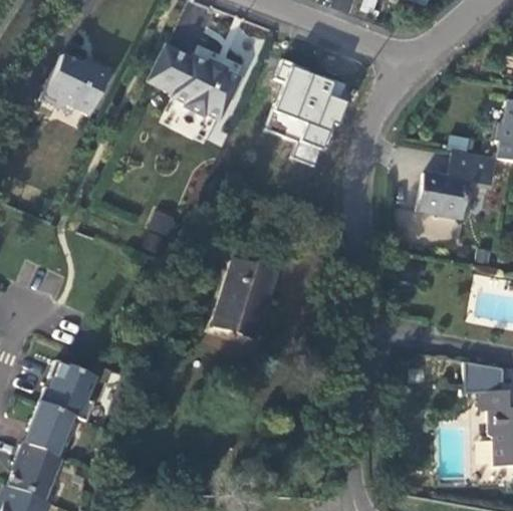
[(330,0),(330,2),(348,10),(352,0),(330,0)]
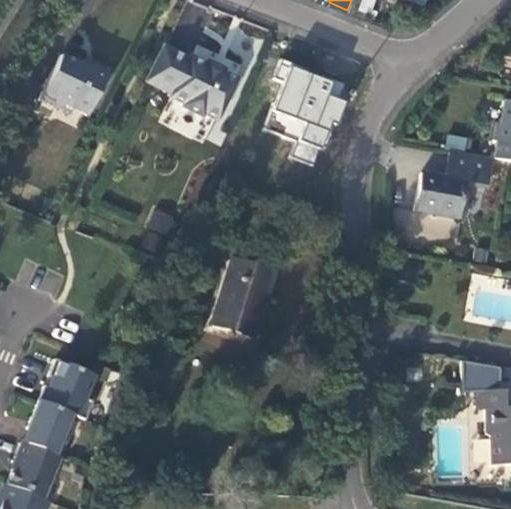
[(215,116),(234,77),(220,69),(221,67),(206,60),(204,63),(189,55),(188,57),(164,45),(148,78),(173,90),(171,94),(184,101),(183,103),(200,112),(202,110),(215,116)]
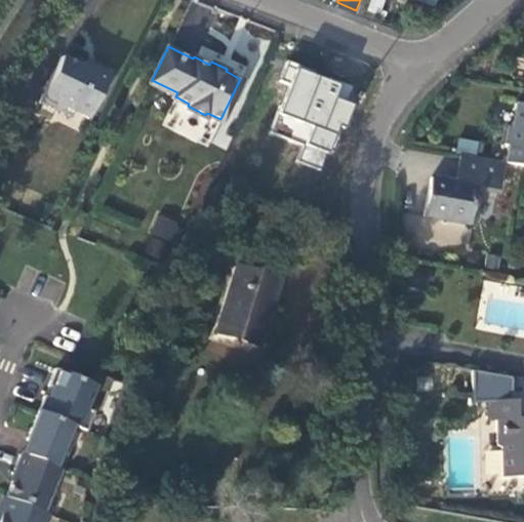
[(87,117),(109,72),(91,63),(81,66),(61,55),(39,98),(57,108),(59,103),(87,117)]
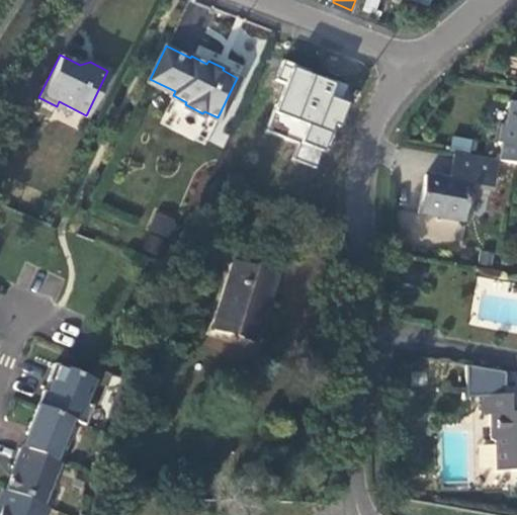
[(308,73),(310,68),(281,58),(274,77),(282,80),(265,127),(298,141),(292,156),(316,165),(323,145),(329,147),(346,102),(340,100),(346,83),(324,75),(323,79),(308,73)]
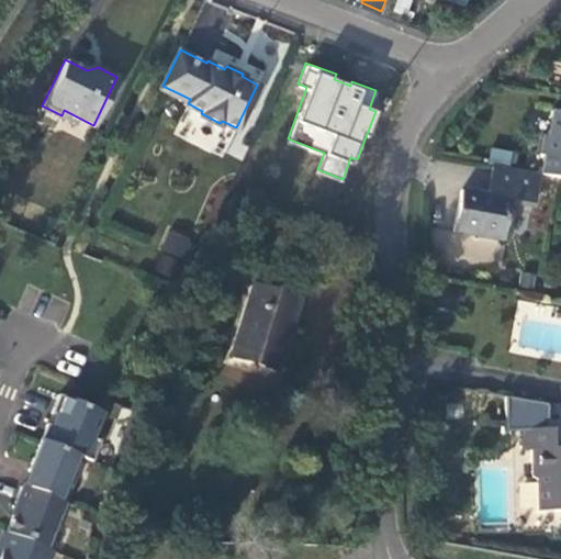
[(560,109),(552,108),(547,134),(542,133),(539,152),(545,154),(541,172),(560,175),(560,109)]
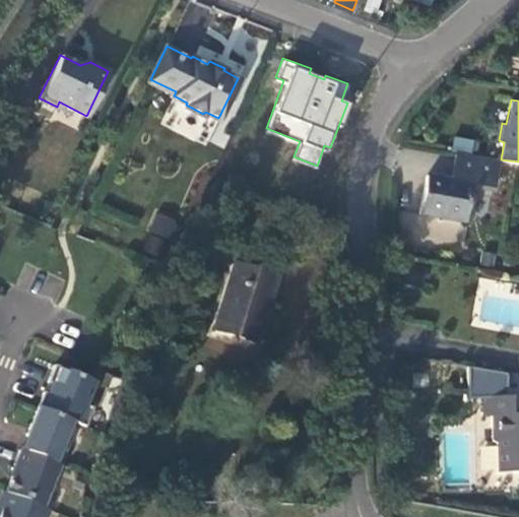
[(451,148),(470,151),(472,138),(454,135),(451,148)]
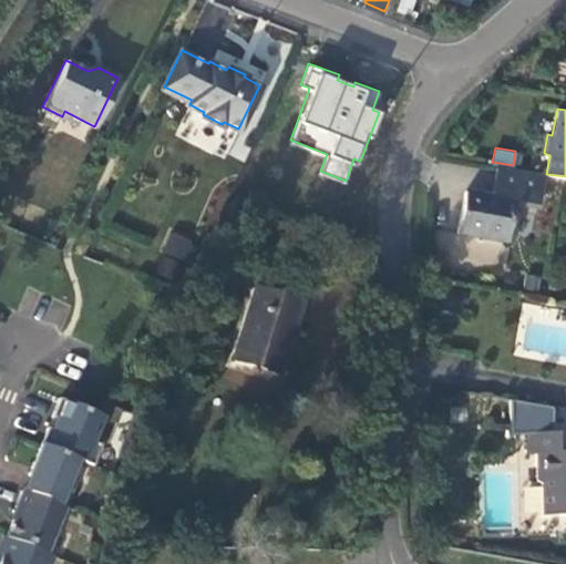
[(538,204),(544,173),(498,165),(492,194),(465,190),(458,231),(505,239),(513,200),(538,204)]
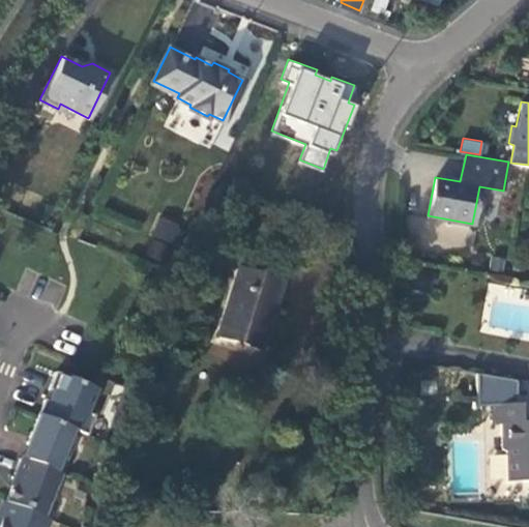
[(235,191),(226,187),(219,203),(228,207),(235,191)]
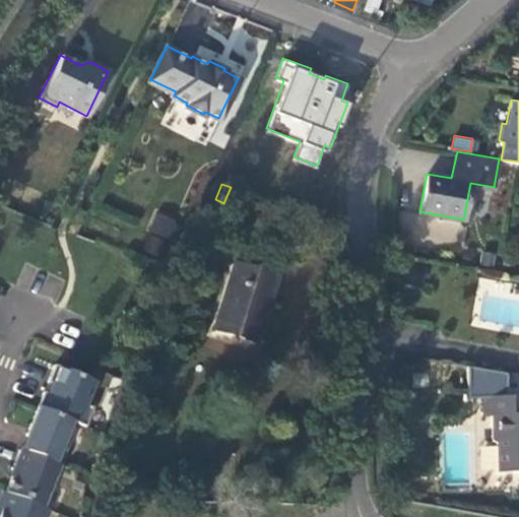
[(158,209),(149,225),(169,237),(178,219),(158,209)]
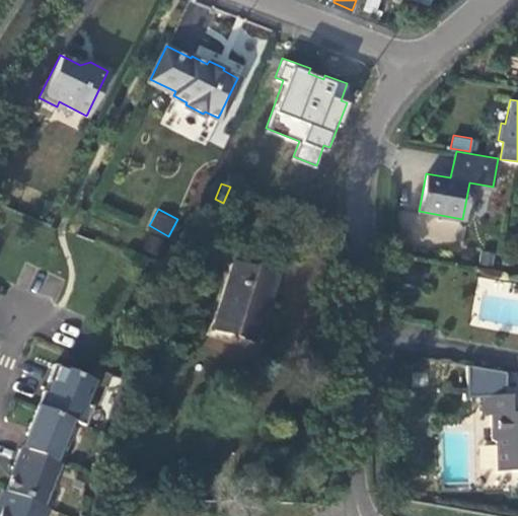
[(256,340),(277,274),(233,261),(214,326),(256,340)]
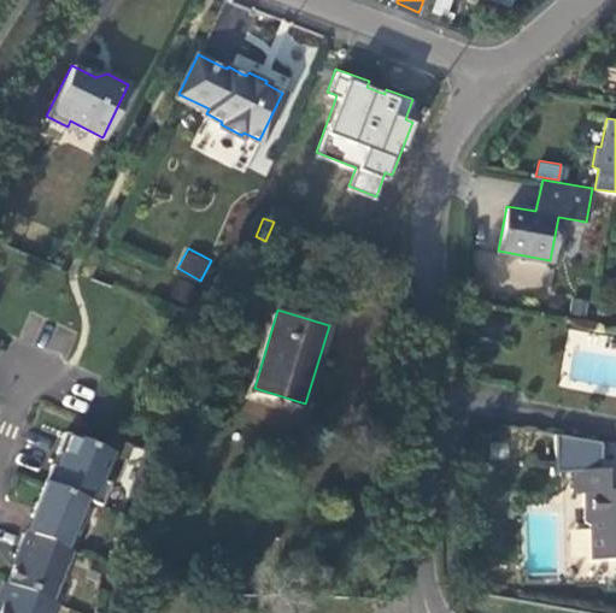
[(104,476),(115,448),(65,430),(57,451),(63,452),(58,464),(53,461),(46,479),(86,496),(103,502),(112,479),(104,476)]
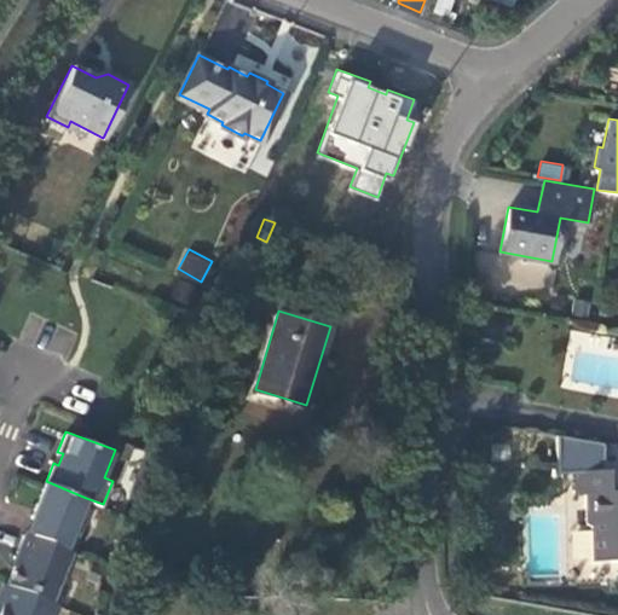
[(617,468),(602,469),(604,442),(556,434),(558,465),(576,464),(576,471),(577,493),(587,492),(587,522),(593,526),(593,560),(617,558),(617,468)]
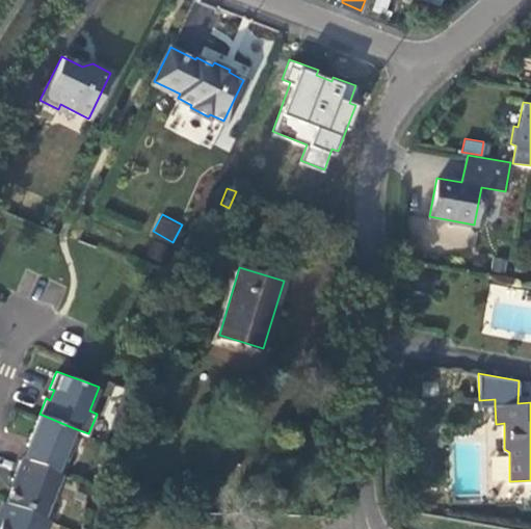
[(61,473),(72,448),(67,446),(74,428),(40,414),(27,443),(32,445),(26,459),(61,473)]
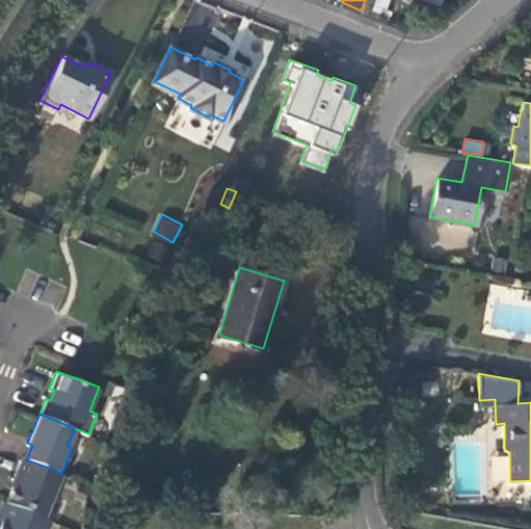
[(26,459),(32,445),(27,443),(21,457),(26,459)]
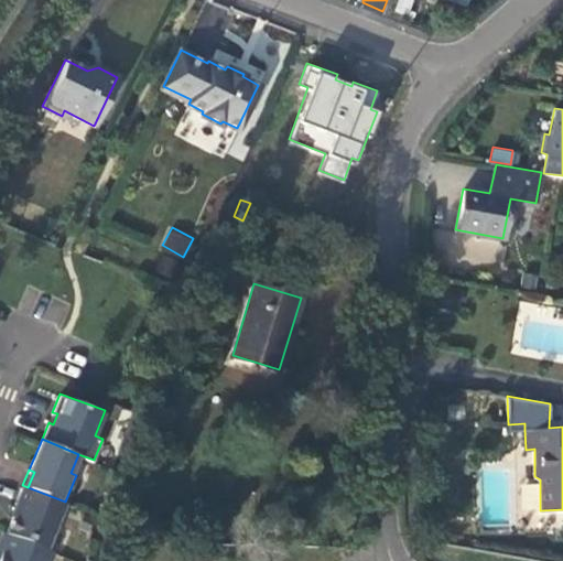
[(46,548),(65,502),(28,487),(22,485),(14,502),(18,503),(6,531),(46,548)]
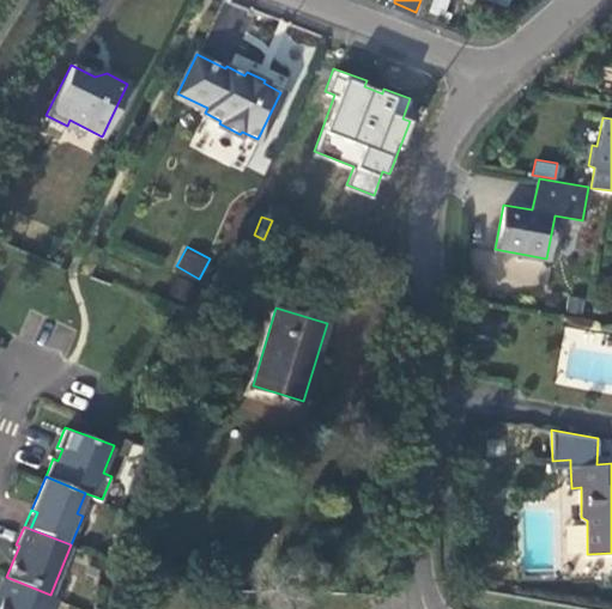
[(0,608),(48,608),(54,597),(50,595),(6,577),(4,577),(0,584),(0,595),(1,596),(0,600),(0,608)]
